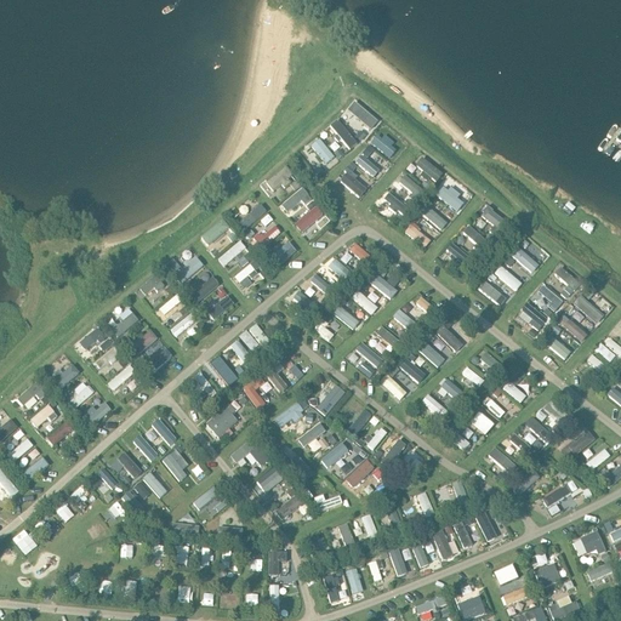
[(345,117),(365,136),(381,120),(359,101),(345,117)]
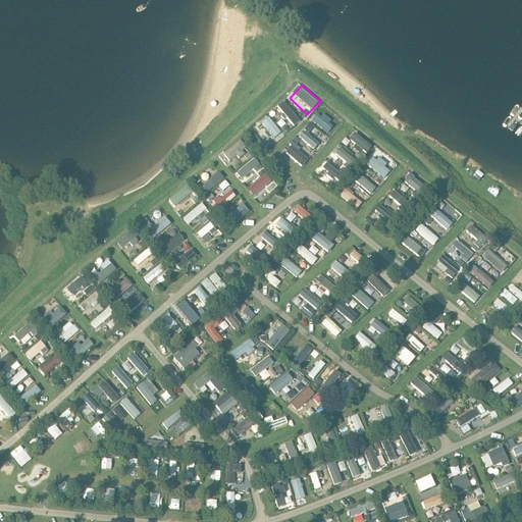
[(283,101),(277,107),(283,114),(280,116),(283,120),(286,118),(294,126),(300,121),(283,101)]
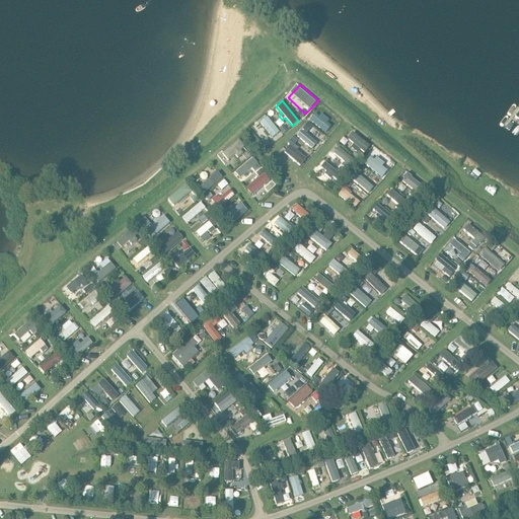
[(301,110),(296,116),(301,120),(305,115),(301,110)]
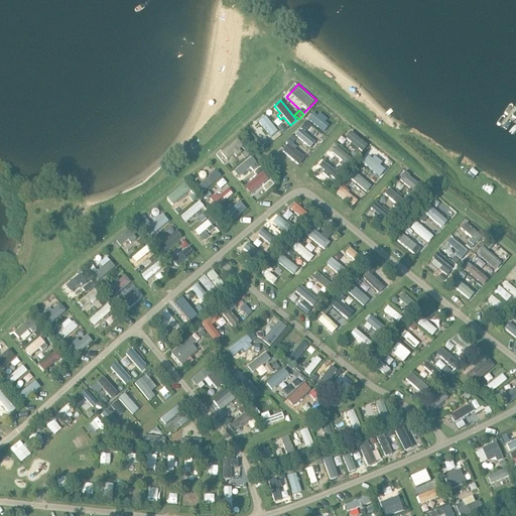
[(316,115),(311,121),(326,134),(331,128),(316,115)]
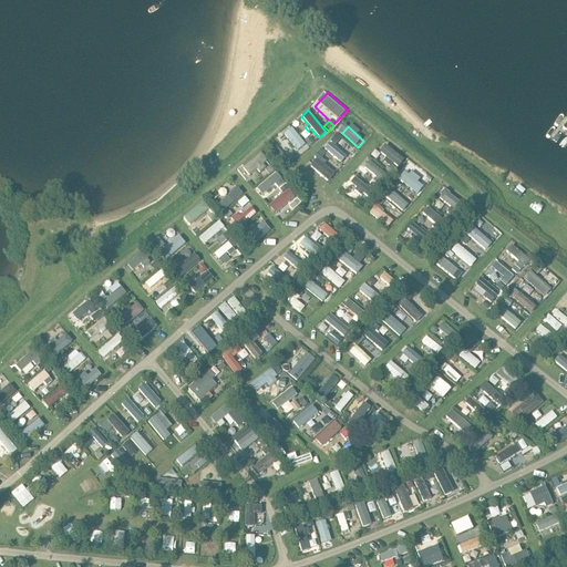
[(337,134),(330,142),(334,146),(341,138),(337,134)]
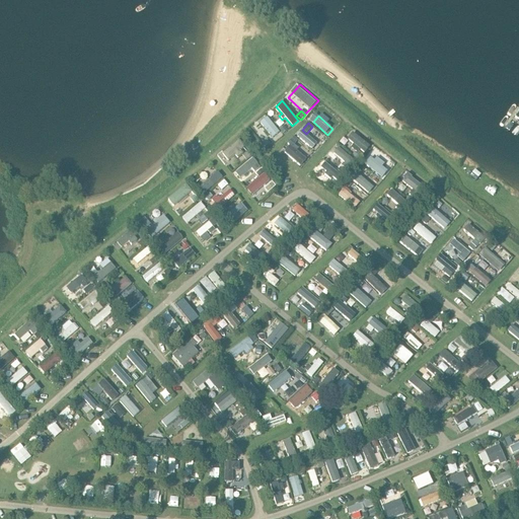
[(284,126),(279,130),(283,134),(288,131),(284,126)]
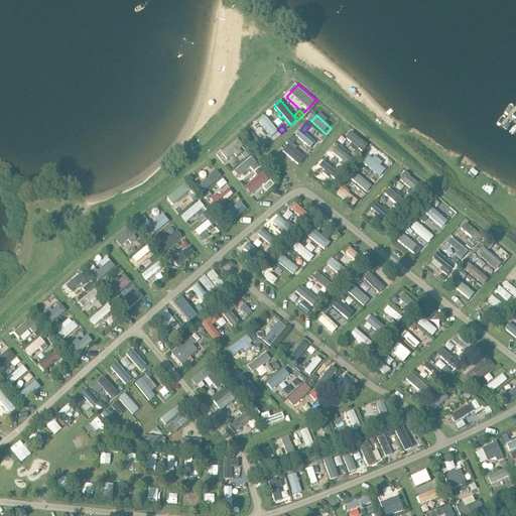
[(351,132),(345,138),(351,143),(349,146),(355,151),(358,148),(363,152),(368,145),(351,132)]
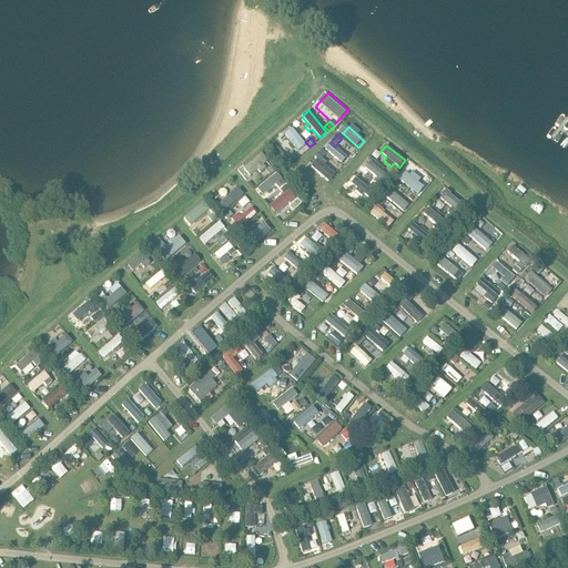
[(291,152),(286,155),(291,161),(295,158),(291,152)]
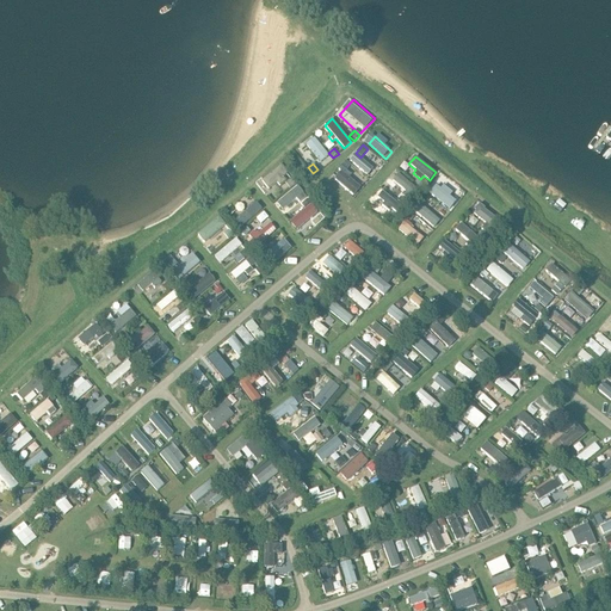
[(282,165),(261,180),(269,190),(277,183),(281,186),(287,181),(283,178),(289,173),(282,165)]
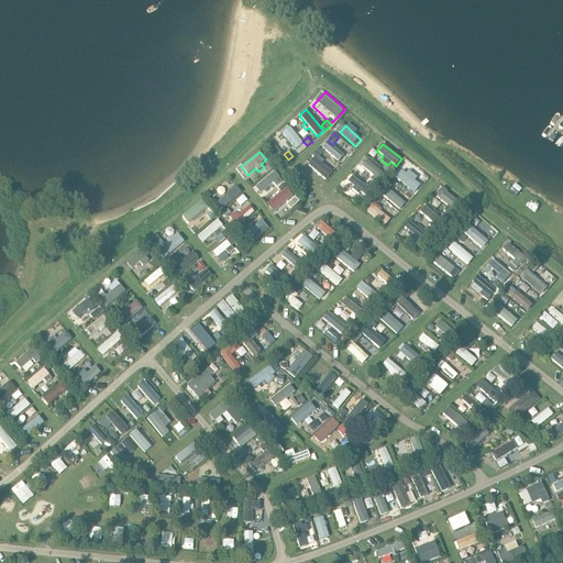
[(315,158),(308,166),(326,180),(333,173),(321,164),(323,161),(315,153),(312,156),(315,158)]
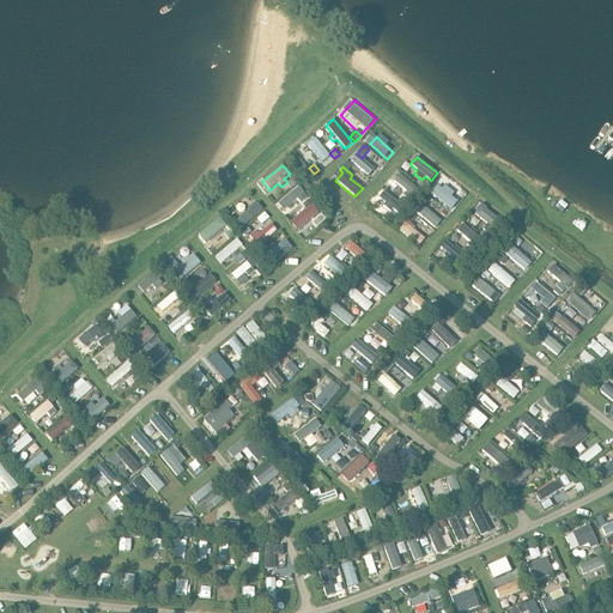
[(400,175),(394,181),(407,193),(404,196),(410,201),(412,196),(418,189),(400,175)]
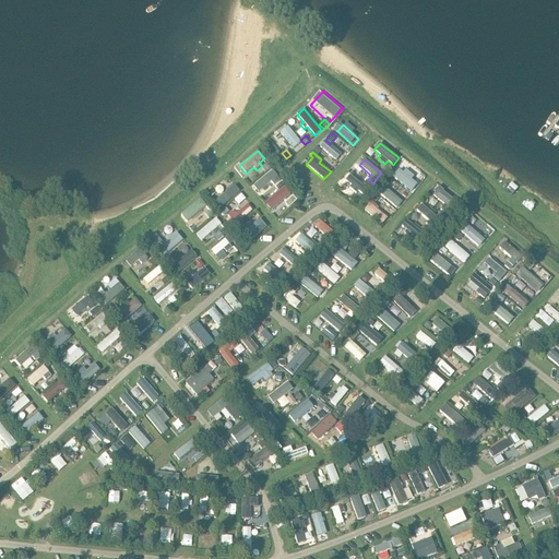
[(266,163),(261,168),(265,174),(271,168),(266,163)]
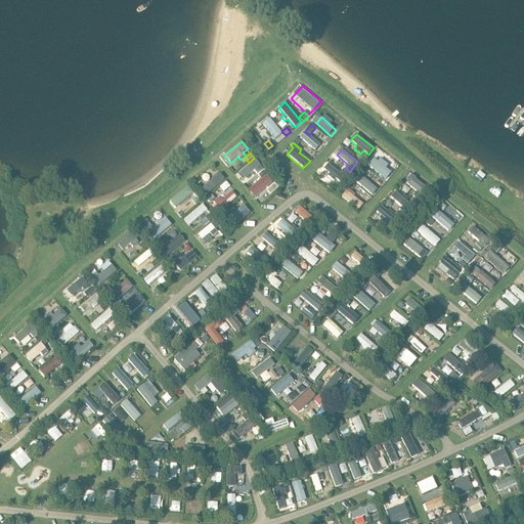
[(361,154),(357,159),(361,162),(365,157),(361,154)]
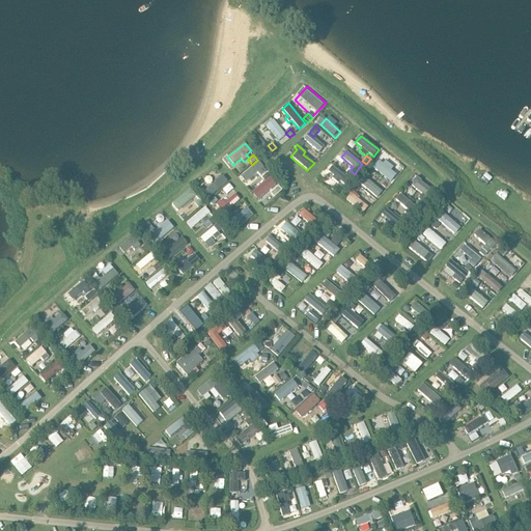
[(391,184),(397,175),(379,161),(372,169),(391,184)]
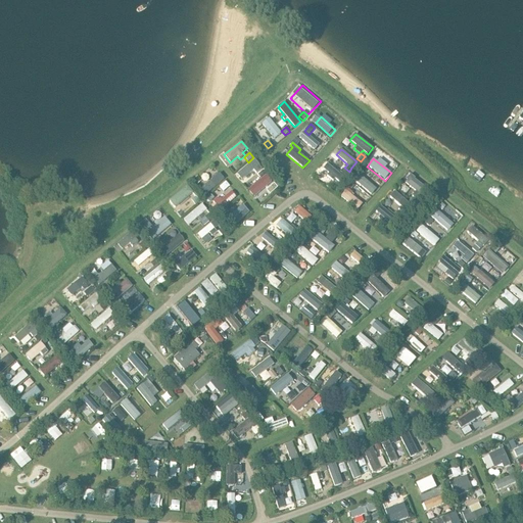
[(254,159),(237,175),(242,180),(253,171),(256,174),(262,170),(259,165),(254,159)]
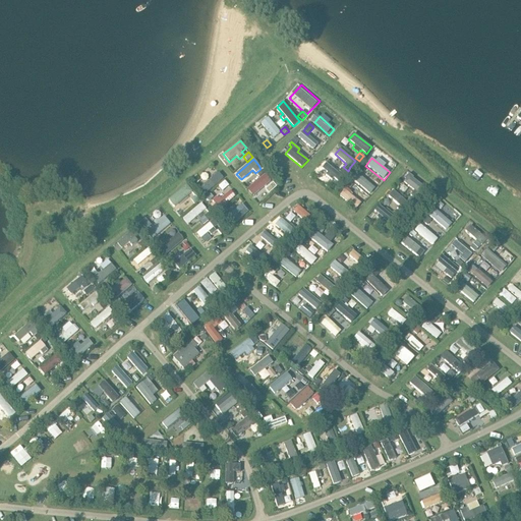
[(327,163),(322,169),(328,173),(326,175),(332,180),(334,178),(339,182),(343,177),(327,163)]
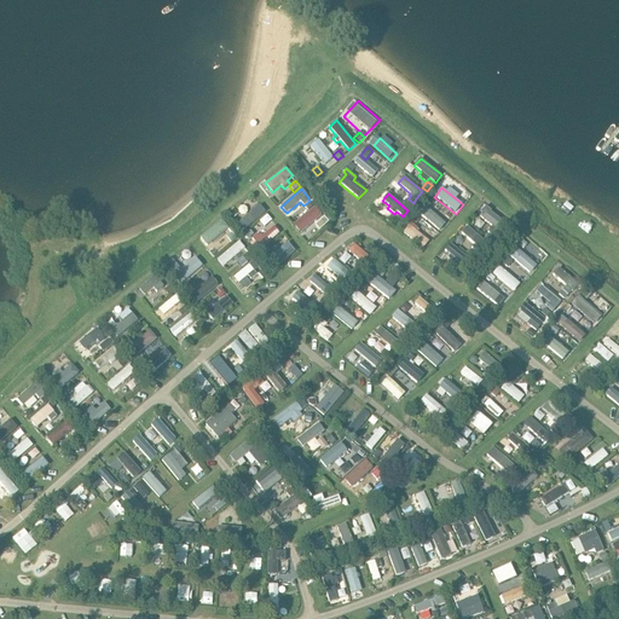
[(431,195),(426,201),(431,206),(435,200),(431,195)]
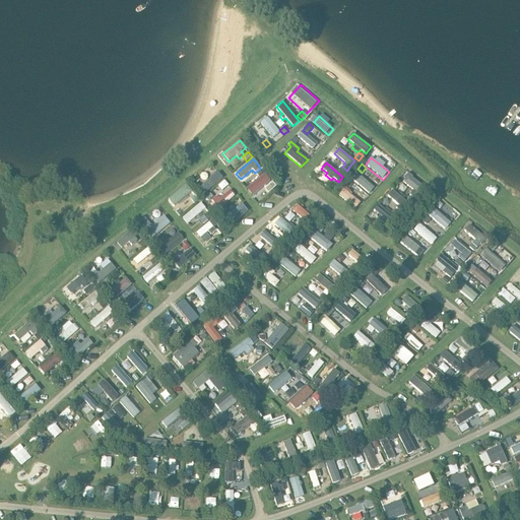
[(207,194),(225,177),(219,171),(201,188),(207,194)]
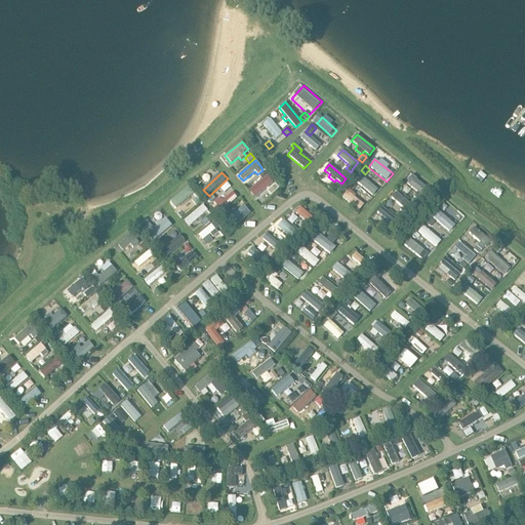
[(269,174),(250,191),(257,198),(276,182),(269,174)]
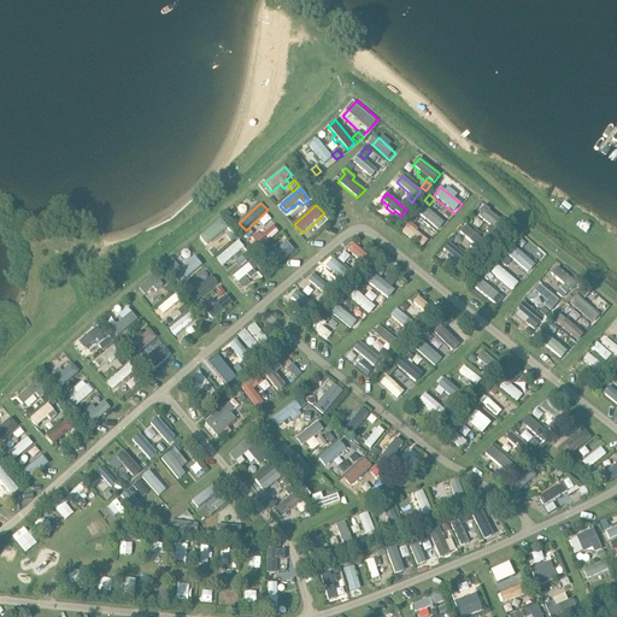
[(482,213),(479,217),(492,225),(487,231),(494,238),(504,223),(489,212),(491,211),(485,206),(480,212),(482,213)]
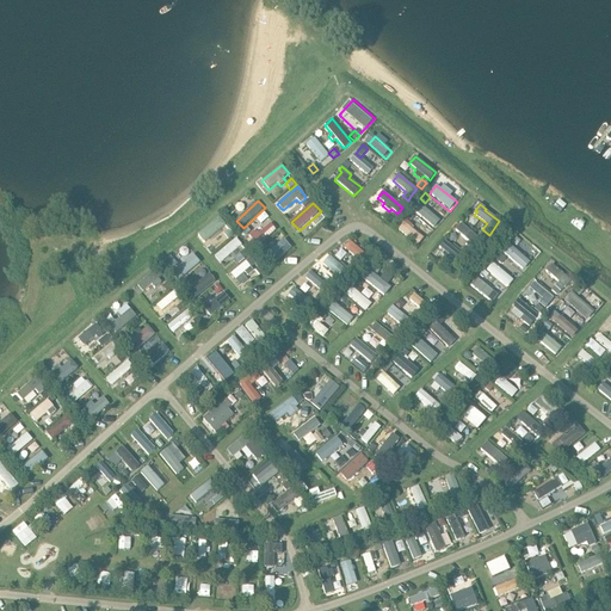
[(230,207),(226,211),(230,216),(236,211),(230,207)]
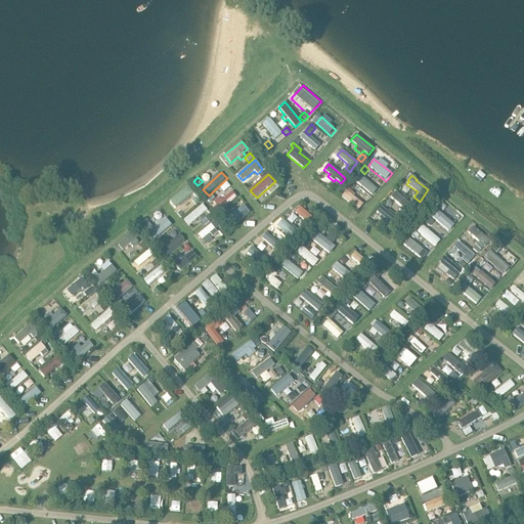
[(370,193),(376,186),(365,178),(359,185),(370,193)]
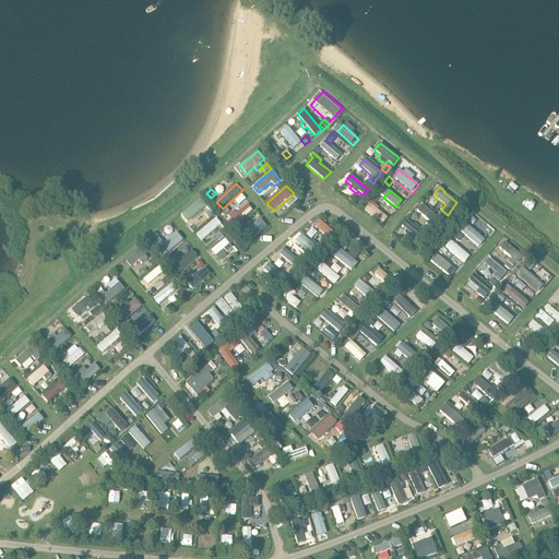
[(239,205),(248,201),(244,193),(236,197),(239,205)]
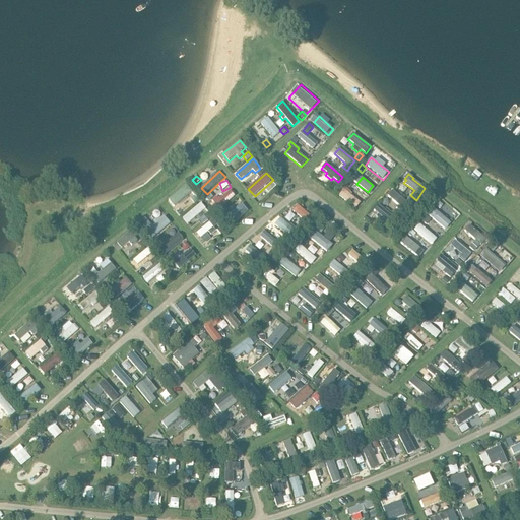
[(189,183),(171,197),(177,205),(195,191),(189,183)]
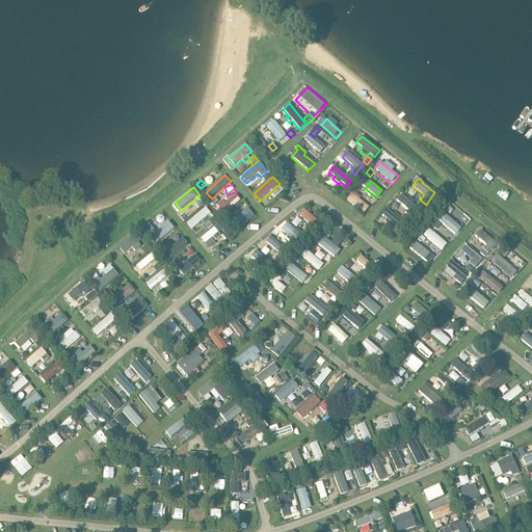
[(278,187),(274,190),(278,195),(283,191),(278,187)]
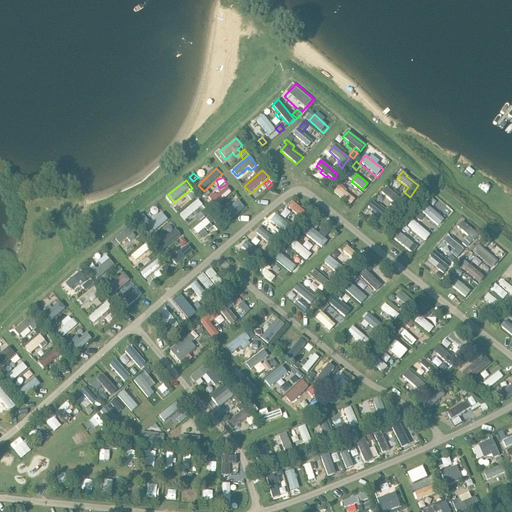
[(339,187),(334,193),(350,206),(355,200),(344,191),(345,189),(341,186),(340,187),(339,187)]
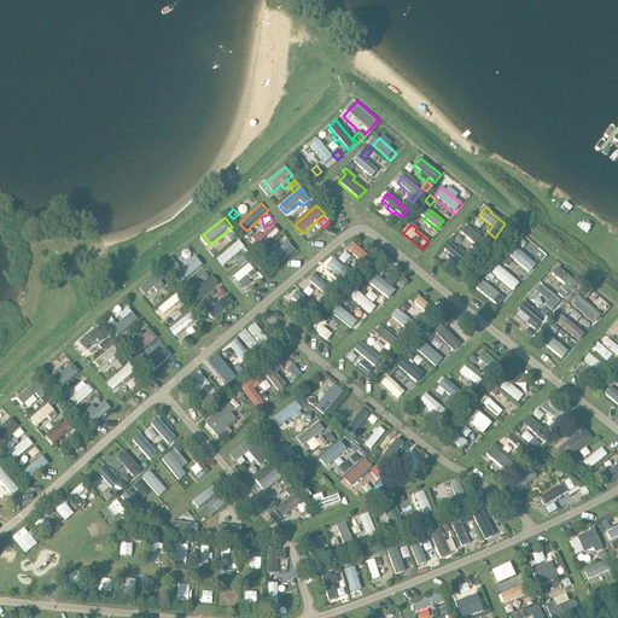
[(467,226),(461,233),(474,245),(471,248),(477,252),(479,250),(482,251),(488,244),(467,226)]
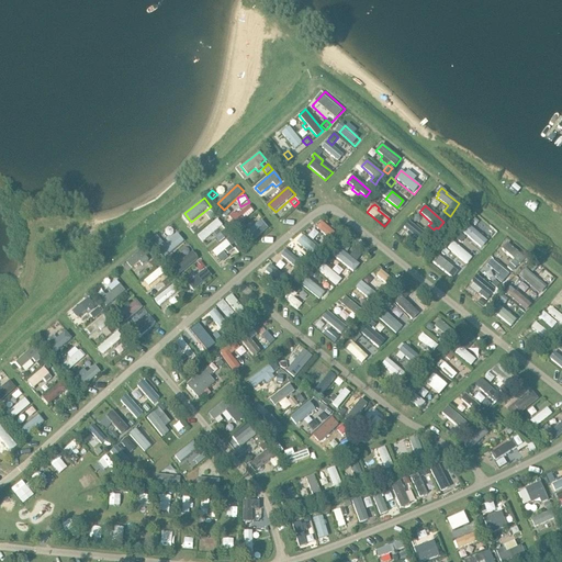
[(234,213),(228,217),(237,226),(254,212),(248,206),(238,215),(236,213),(235,214),(234,213)]
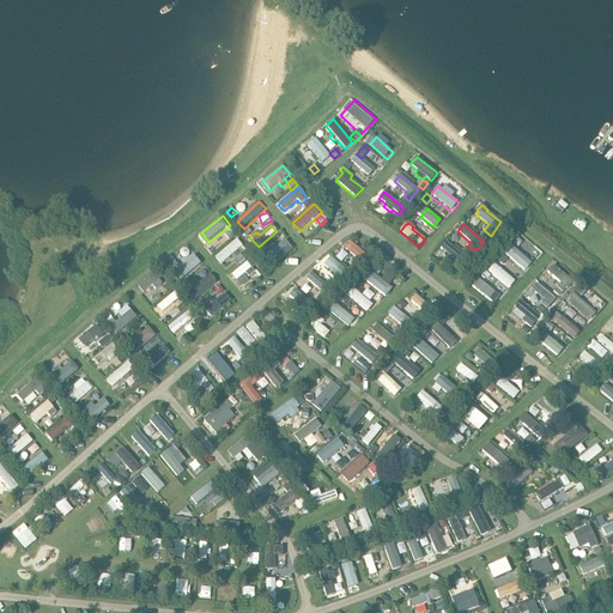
[(230,231),(224,235),(229,241),(235,237),(230,231)]
